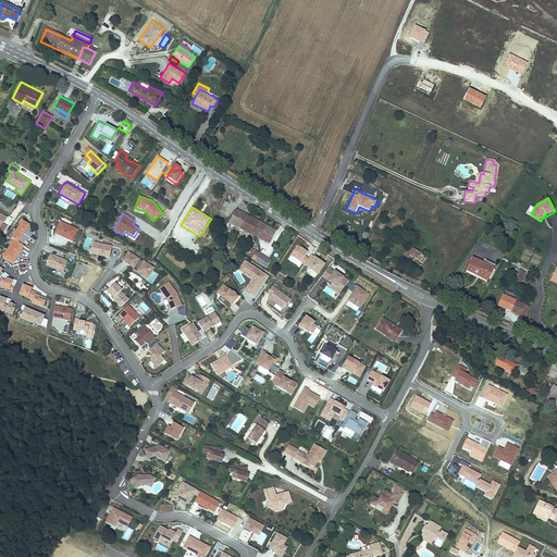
[(233,232),(234,227),(235,229),(244,232),(243,234),(248,236),(246,240),(251,243),(255,237),(272,247),(279,235),(239,214),(233,226),(232,226),(230,230),(233,232)]
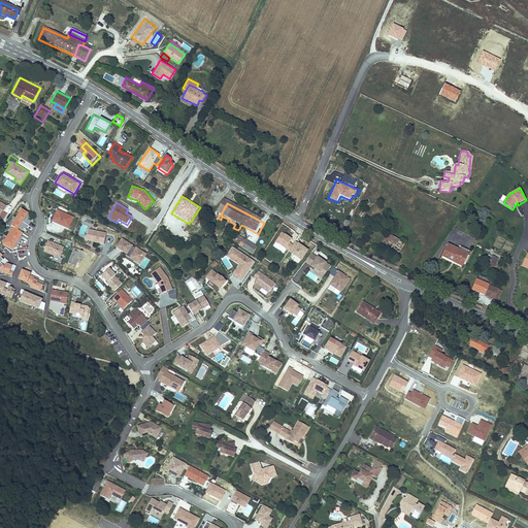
[(74,217),(57,208),(51,220),(68,228),(74,217)]
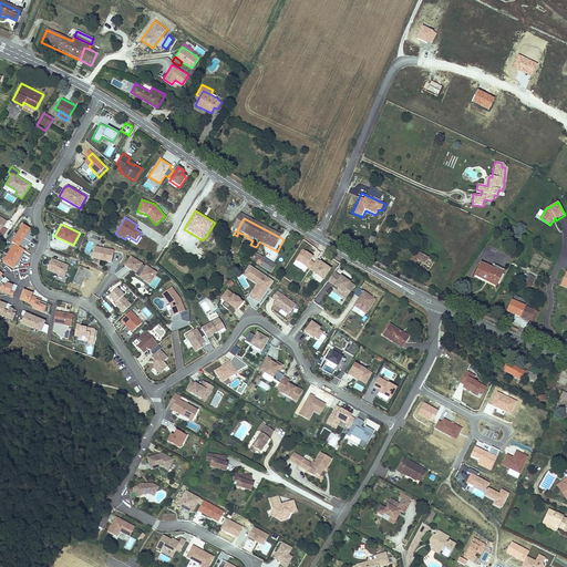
[(13,245),(20,248),(31,229),(23,225),(12,243),(13,245)]
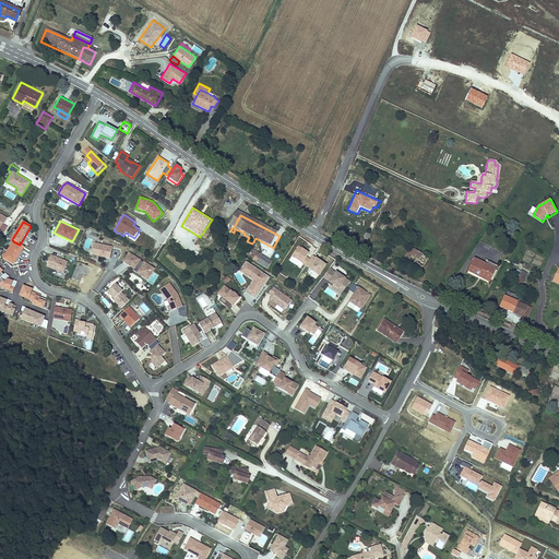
[(88,250),(93,239),(87,237),(83,248),(88,250)]
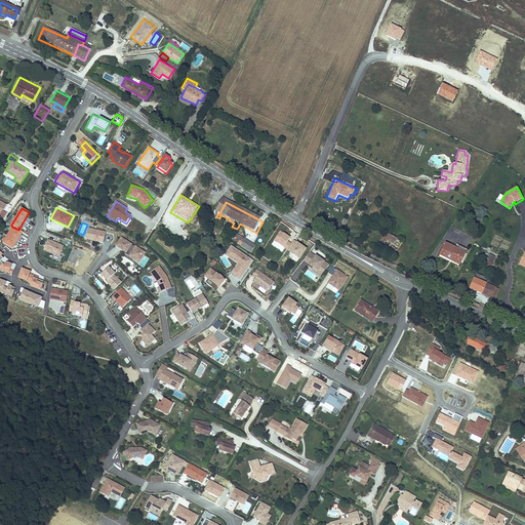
[(2,244),(12,250),(23,233),(18,230),(12,227),(2,244)]
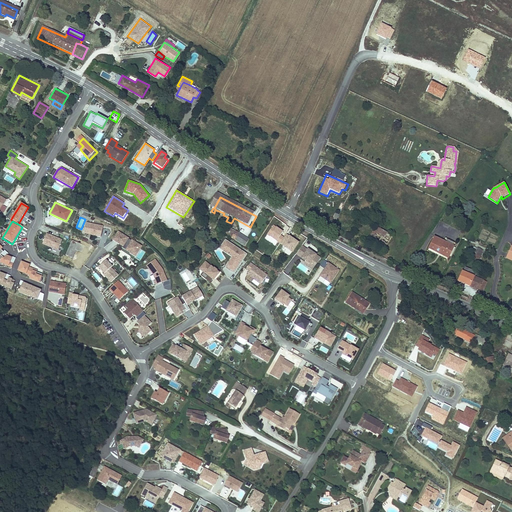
[(103,226),(86,223),(84,234),(101,238),(103,226)]
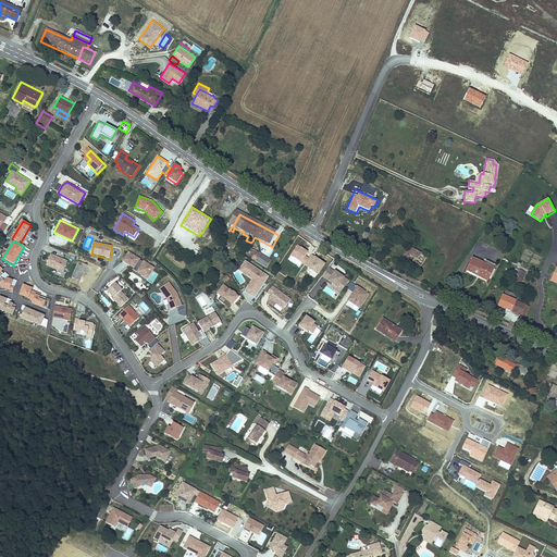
[(297,245),(291,256),(308,268),(307,269),(318,276),(325,264),(311,255),(309,259),(306,257),(308,252),(297,245)]
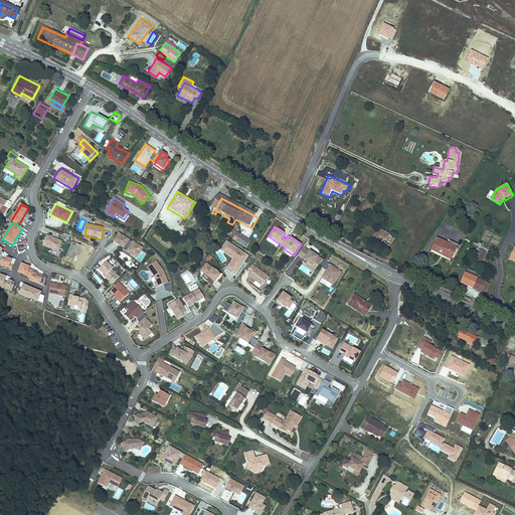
[(377,227),(371,239),(388,248),(394,236),(377,227)]
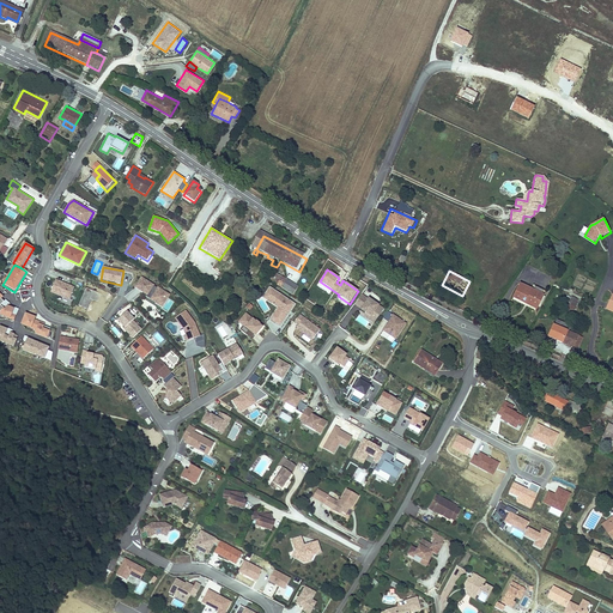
[(155,285),(141,277),(134,287),(146,296),(145,297),(150,299),(150,301),(163,308),(171,295),(158,286),(157,287),(155,286),(155,285)]
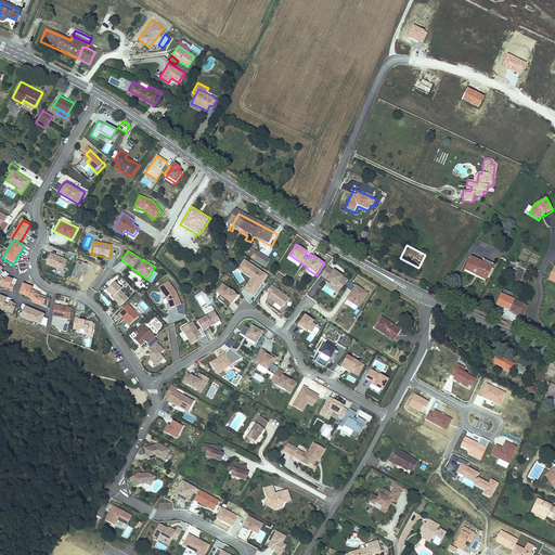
[(268,260),(252,250),(247,258),(263,268),(268,260)]
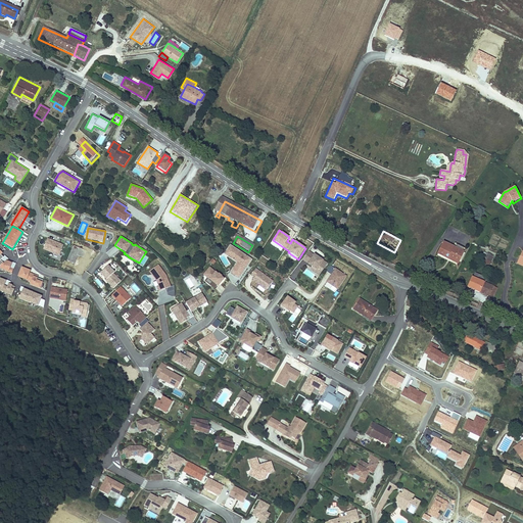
[(64,245),(48,238),(43,250),(59,256),(64,245)]
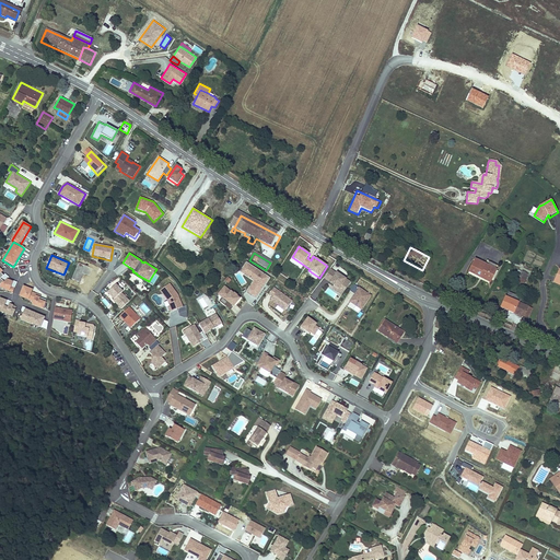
[(479,276),(481,273),(491,279),(497,269),(488,264),(477,258),(470,271),(479,276)]
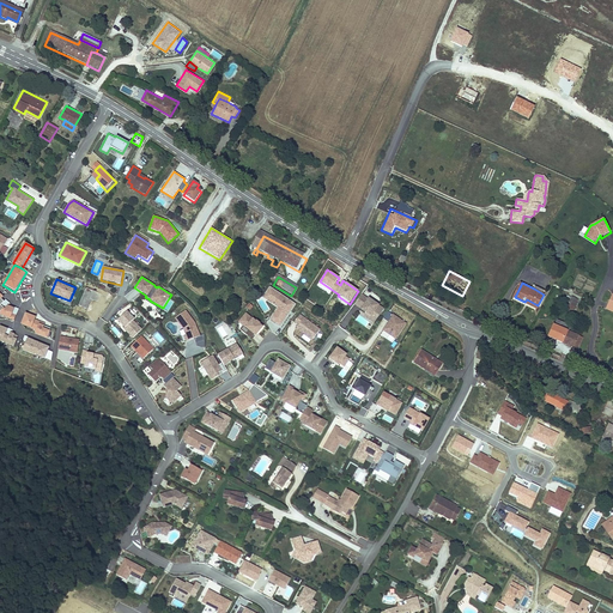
[(538,284),(534,289),(544,295),(547,290),(538,284)]
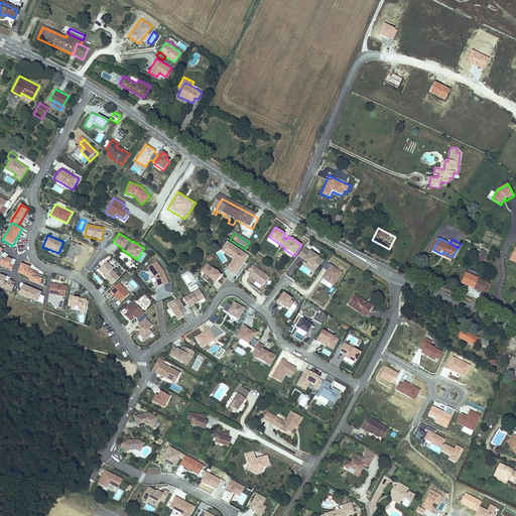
[(249,255),(227,240),(221,249),(233,258),(226,268),(236,275),(249,255)]
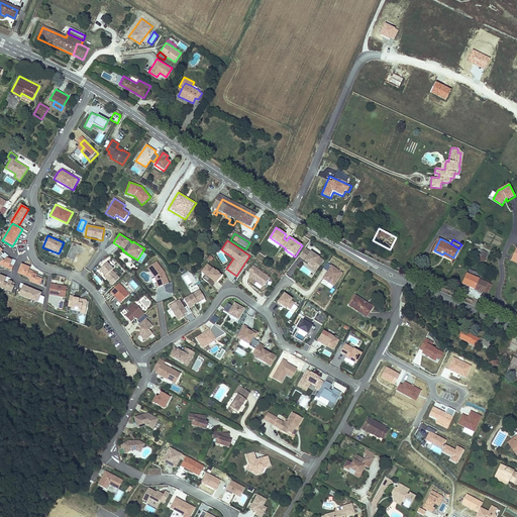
[(86,247),(73,241),(66,257),(74,261),(77,252),(83,255),(86,247)]
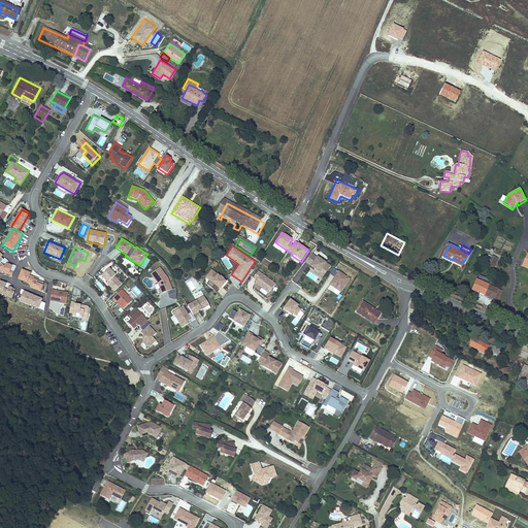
[(259,251),(255,248),(251,255),(254,257),(259,251)]
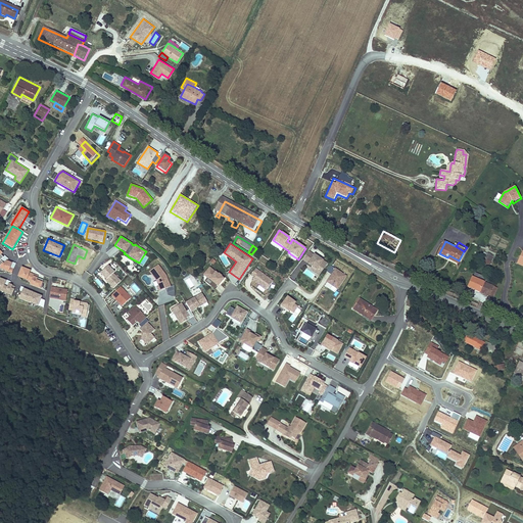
[(110,256),(119,250),(114,246),(106,253),(110,256)]
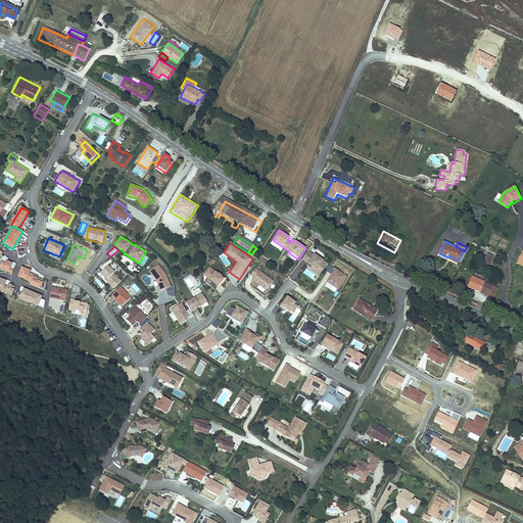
[(0,268),(3,265),(4,265),(7,262),(9,259),(5,255),(3,257),(1,256),(3,253),(0,250),(0,268)]
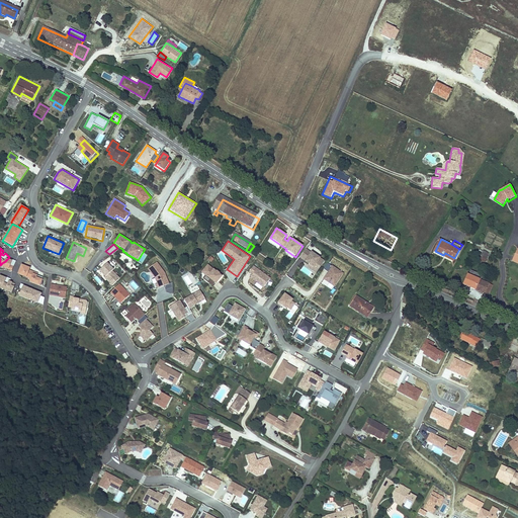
[(299,258),(305,262),(311,253),(306,249),(299,258)]
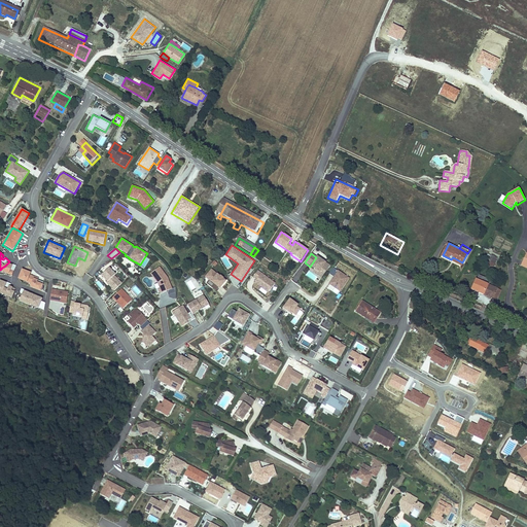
[(493,270),(498,258),(491,255),(488,262),(485,260),(483,266),(493,270)]
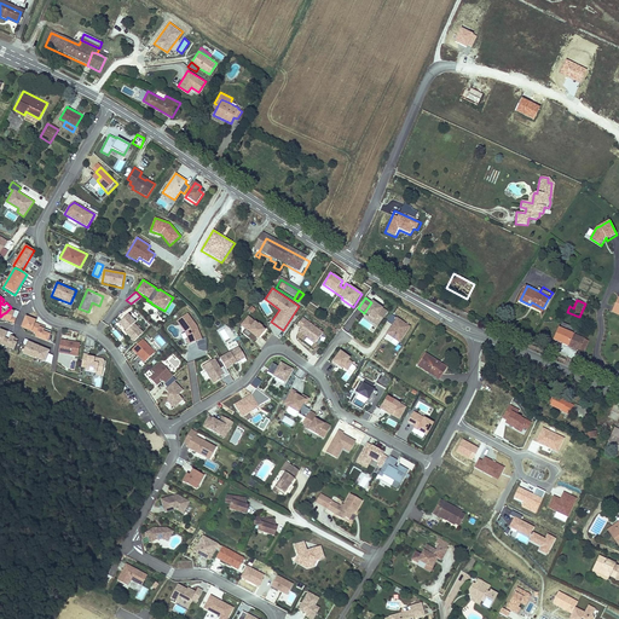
[(388,312),(372,301),(371,302),(364,313),(370,317),(368,319),(379,327),(388,312)]
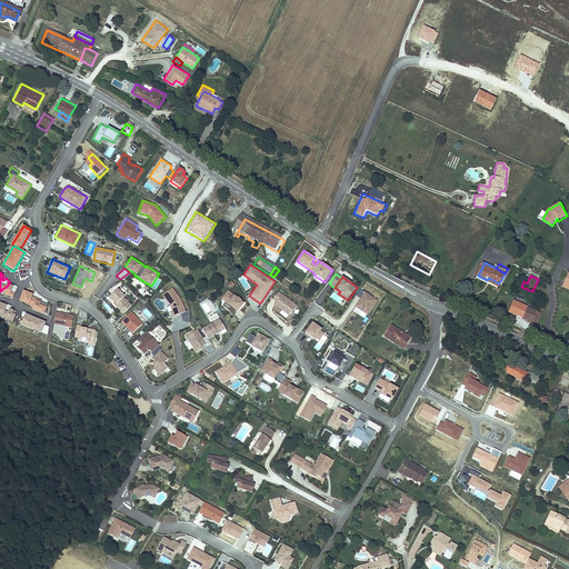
[(3,288),(0,291),(0,293),(11,298),(13,298),(18,287),(15,286),(13,287),(8,285),(5,288),(3,288)]
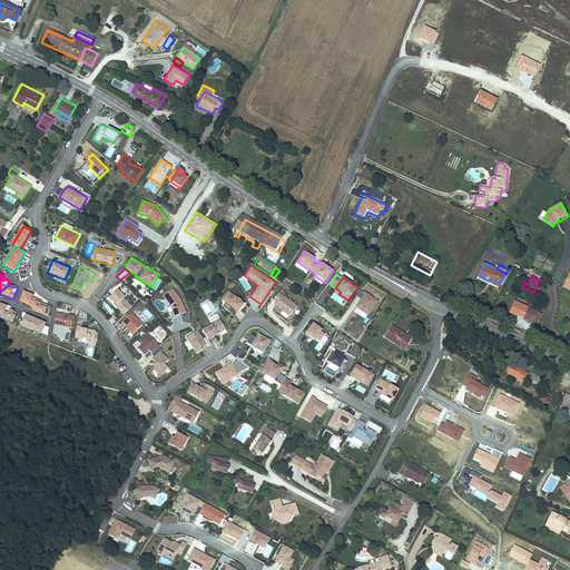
[(123,314),(131,305),(124,296),(125,295),(118,288),(108,297),(118,307),(117,308),(123,314)]
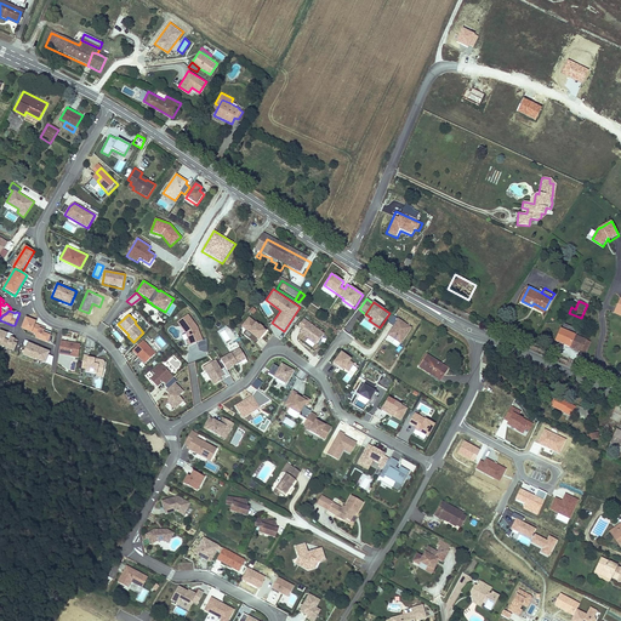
[(198,326),(188,314),(177,323),(186,335),(188,341),(186,342),(188,347),(204,341),(198,326)]
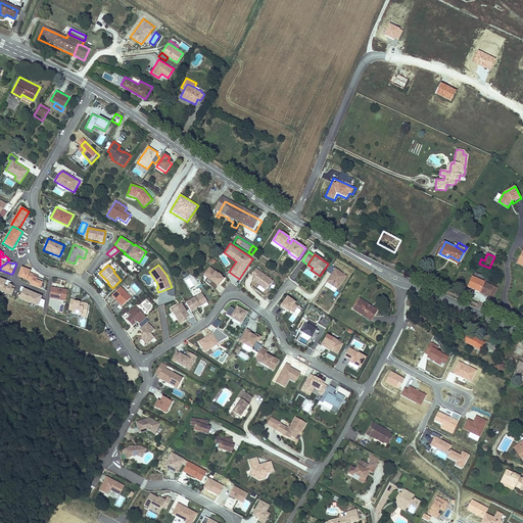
[(215,270),(209,266),(203,273),(218,285),(225,277),(216,270),(215,270)]
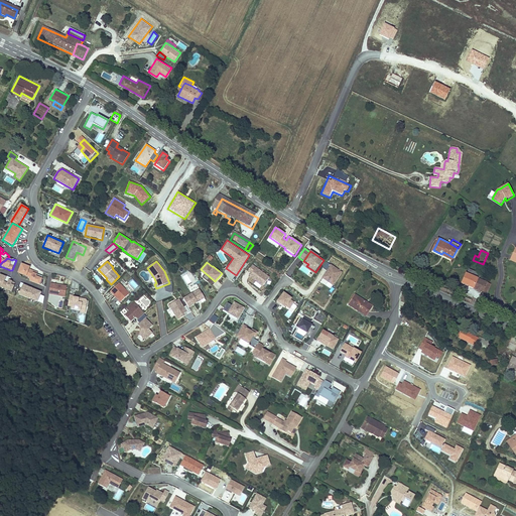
[(327,271),(331,265),(327,262),(323,268),(327,271)]
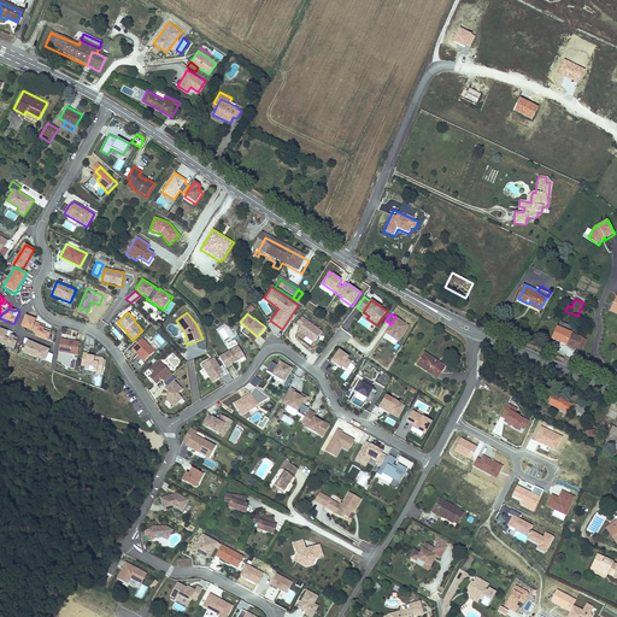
[(36,319),(25,316),(21,328),(36,334),(39,327),(40,324),(35,322),(36,319)]
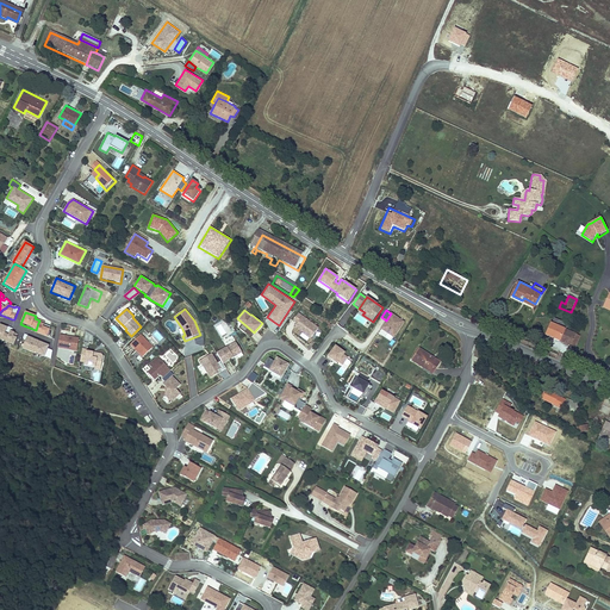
[(318,328),(299,313),(293,322),(297,324),(296,328),(310,338),(318,328)]
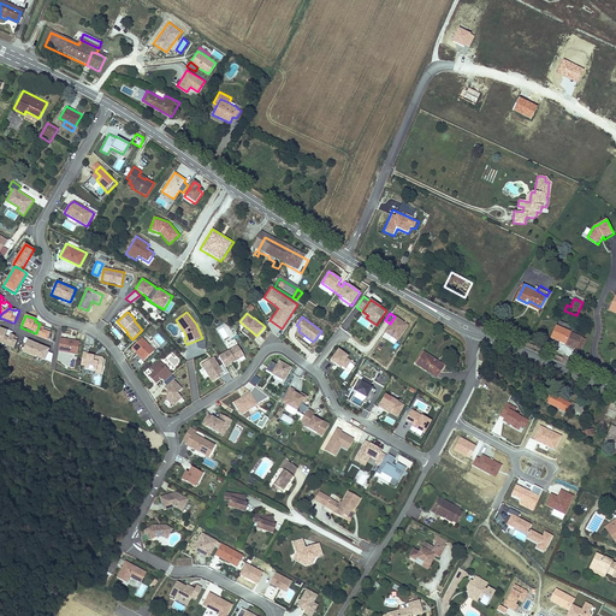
[(409,325),(396,317),(395,317),(390,324),(384,332),(397,342),(409,325)]
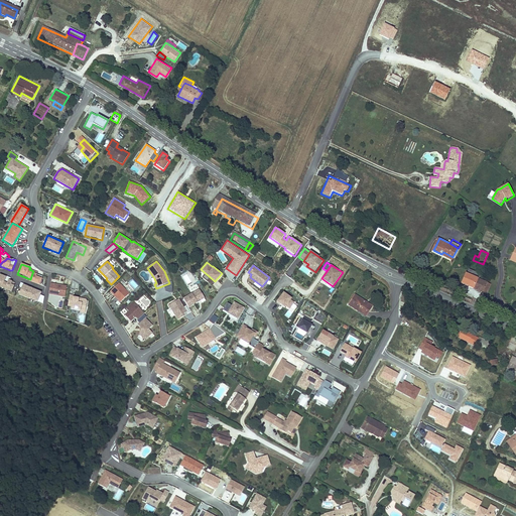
[(488,283),(480,279),(482,274),(469,269),(467,274),(466,273),(462,284),(483,293),(484,292),(487,293),(491,284),(488,283)]
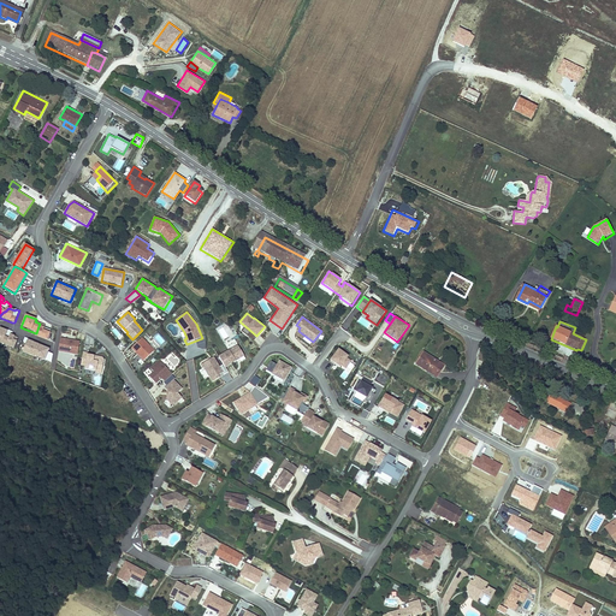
[(51,333),(43,331),(45,329),(39,326),(36,333),(35,337),(48,342),(51,333)]
